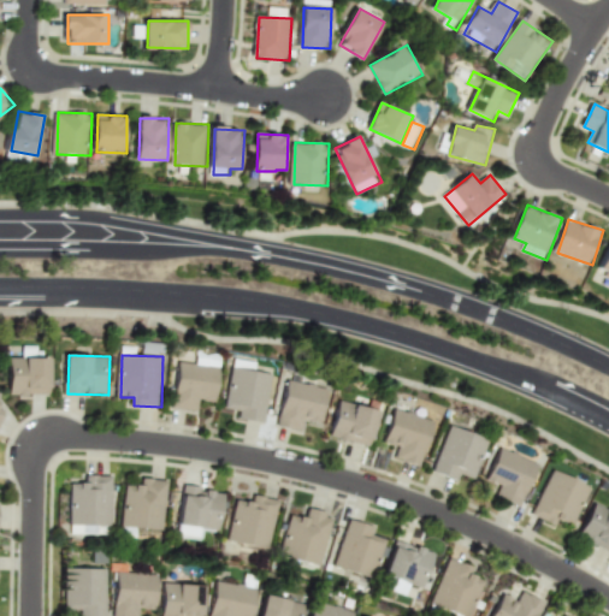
[(223,356),(199,355),(199,365),(223,366),(223,356)]
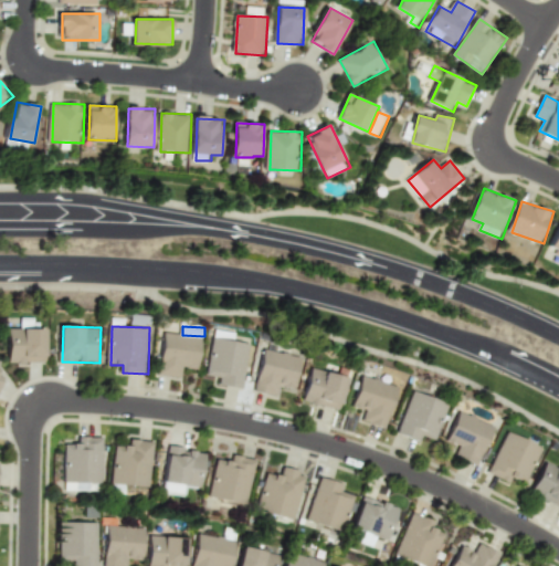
[(49,329),(11,328),(11,363),(49,364),(49,329)]
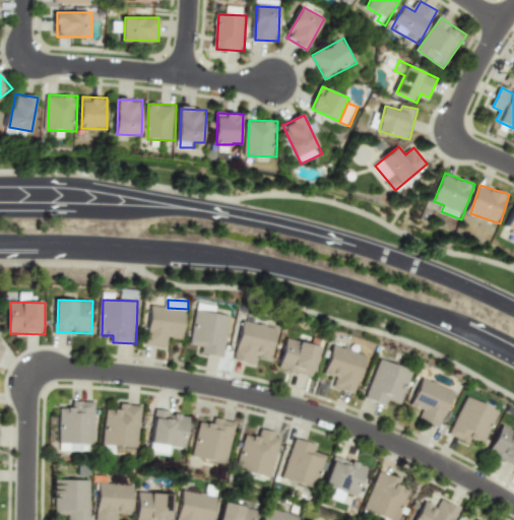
[(184,339),(187,310),(150,307),(147,345),(170,346),(171,338),(184,339)]
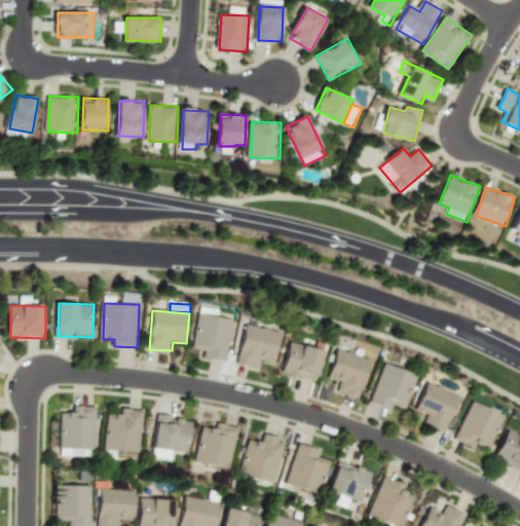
[(229,361),(234,320),(199,314),(195,349),(208,350),(207,358),(229,361)]
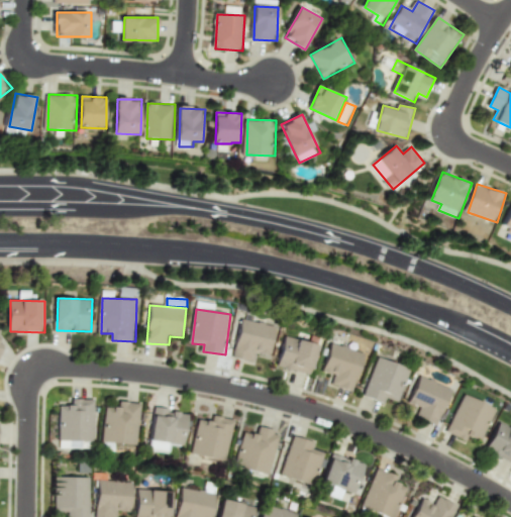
[(257,362),(259,352),(272,355),(278,325),(243,319),(235,357),(257,362)]
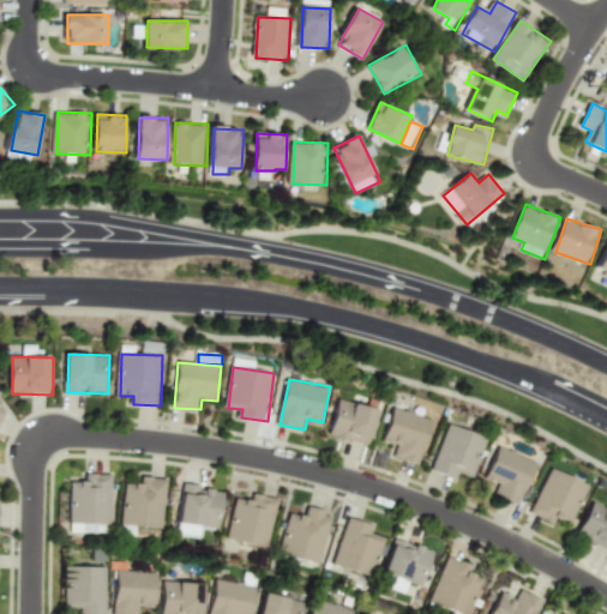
[(371,446),(380,410),(342,399),(331,435),(371,446)]
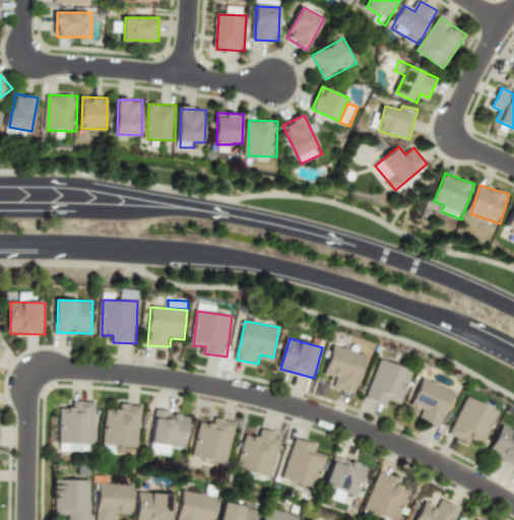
[(327,374),(339,377),(336,388),(359,393),(368,353),(334,345),(327,374)]
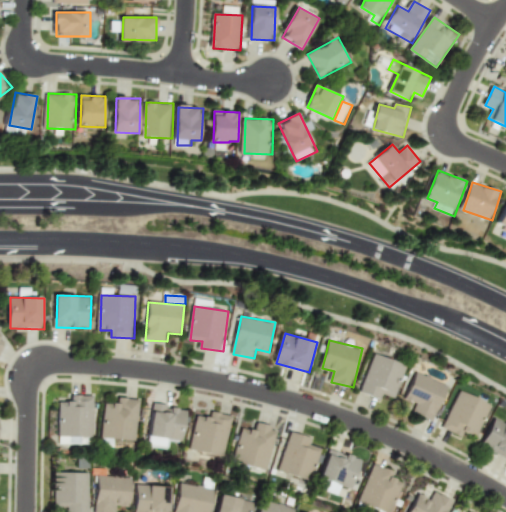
[(384,394),(398,398),(408,365),(375,354),(363,393),(382,399),(384,394)]
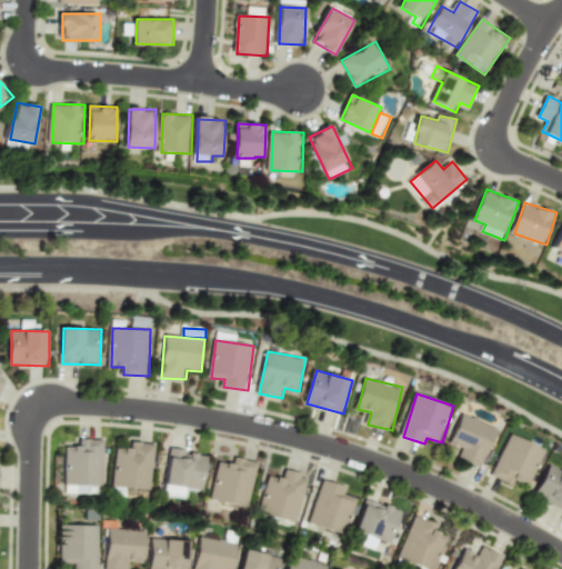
[(452,443),(464,449),(461,459),(484,468),(500,427),(463,412),(452,443)]
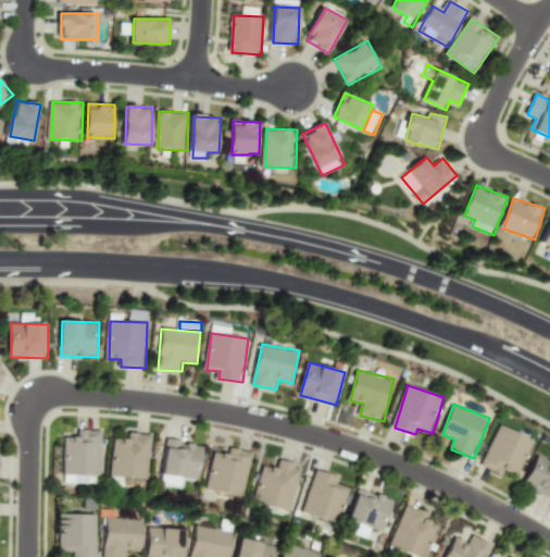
[(521,474),(536,440),(501,425),(484,466),(504,475),(507,469),(521,474)]
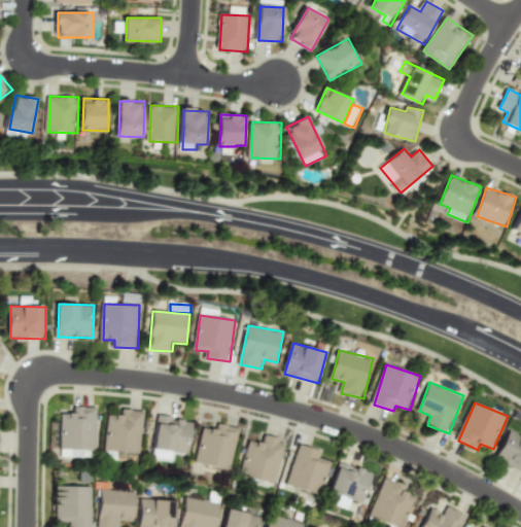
[(99,449),(99,407),(77,407),(77,414),(64,414),(63,448),(99,449)]
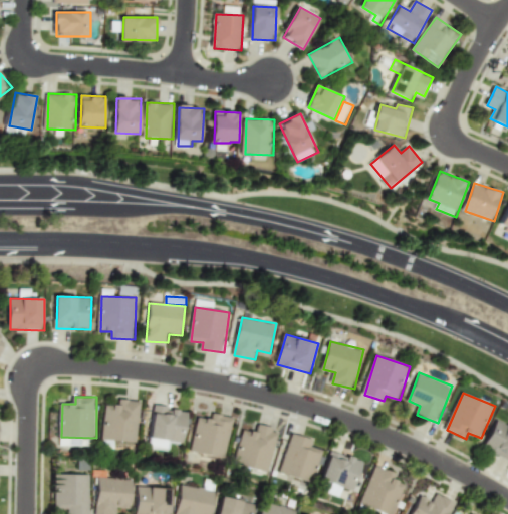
[(104,439),(139,442),(143,401),(121,399),(120,406),(107,404),(104,439)]
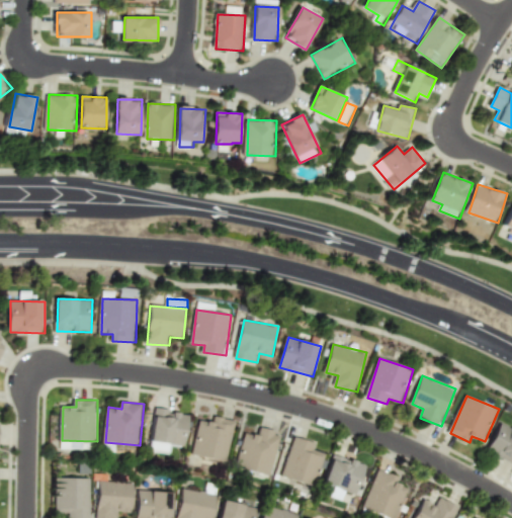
[(187,445),(191,415),(171,412),(172,409),(158,408),(154,441),(187,445)]
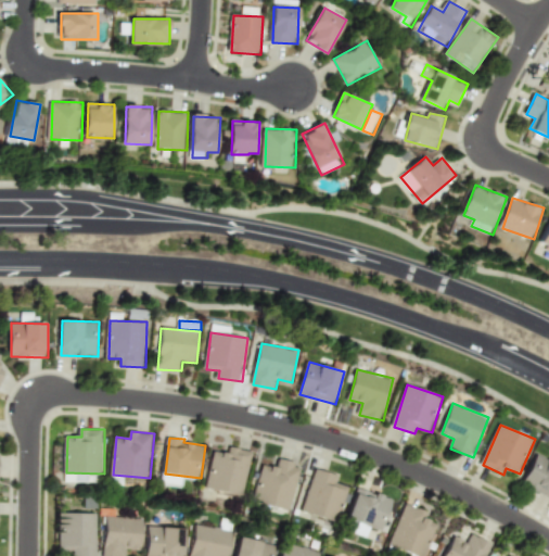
[(246,495),(254,451),(232,446),(231,452),(216,450),(209,489),(246,495)]
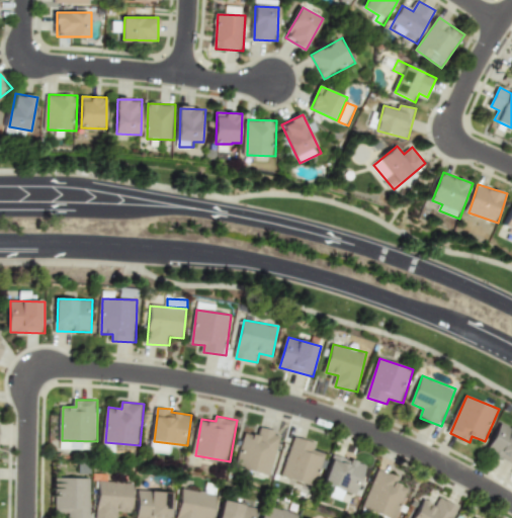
[(511,427),(502,422),(488,450),(511,463),(511,427)]
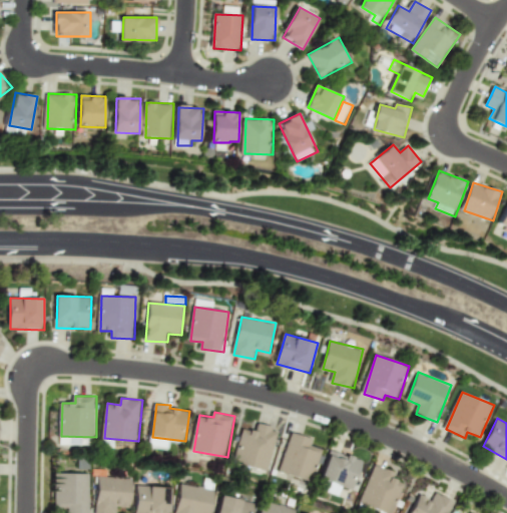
[(244,428),(236,463),(270,471),(281,429),(260,424),(259,431),(244,428)]
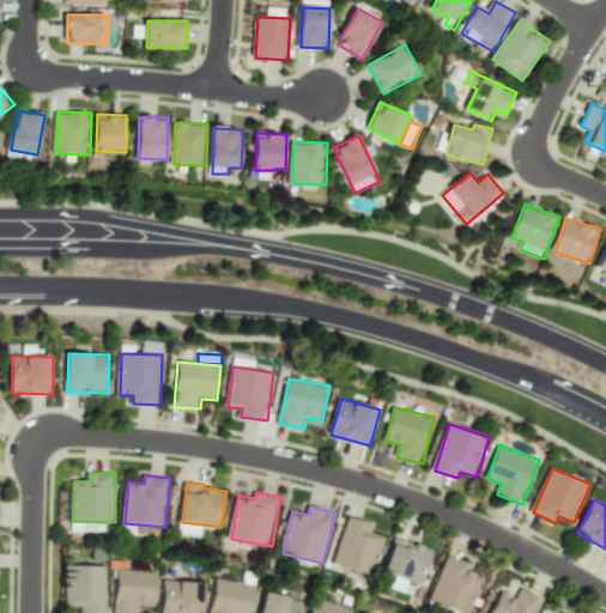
[(337,564),(376,576),(387,536),(373,532),(375,523),(350,516),(337,564)]
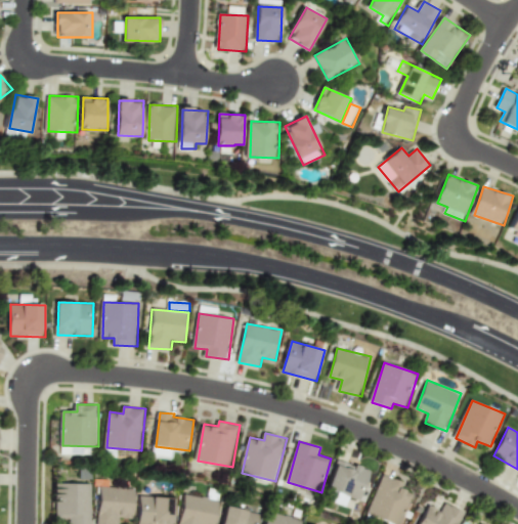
[(96,446),(63,447),(63,454),(89,454),(89,450),(96,450),(96,446)]
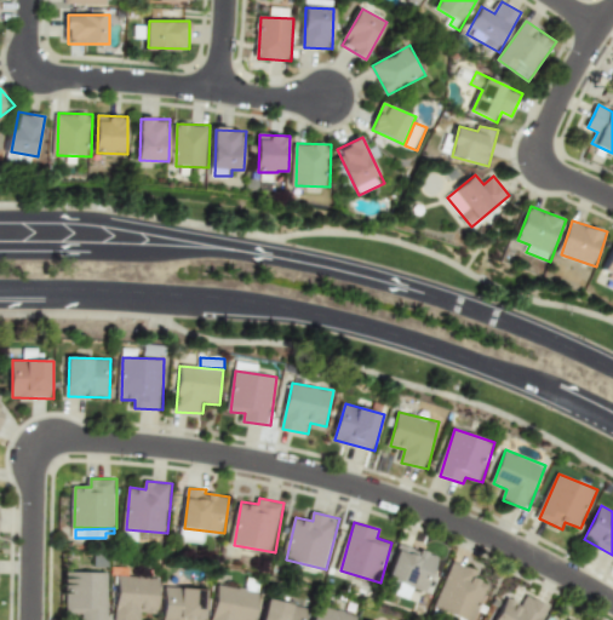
[(183,541),(208,543),(210,530),(184,529),(183,541)]
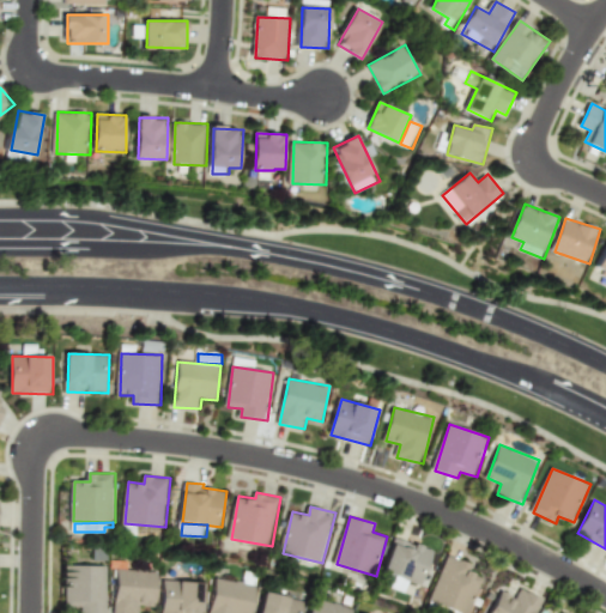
[(423,584),(435,551),(398,536),(386,571),(423,584)]
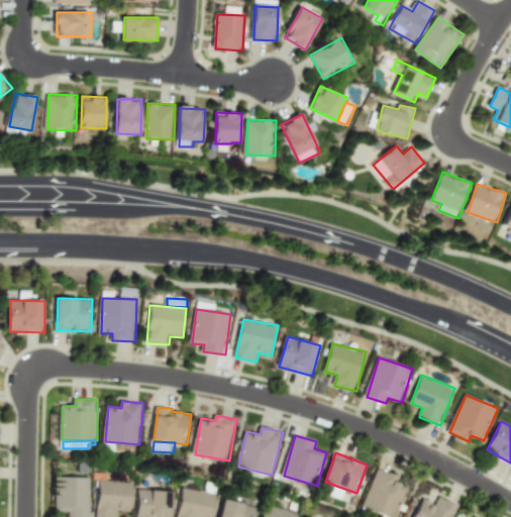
[(364,507),(389,516),(396,516),(409,487),(397,482),(400,476),(380,468),(364,507)]
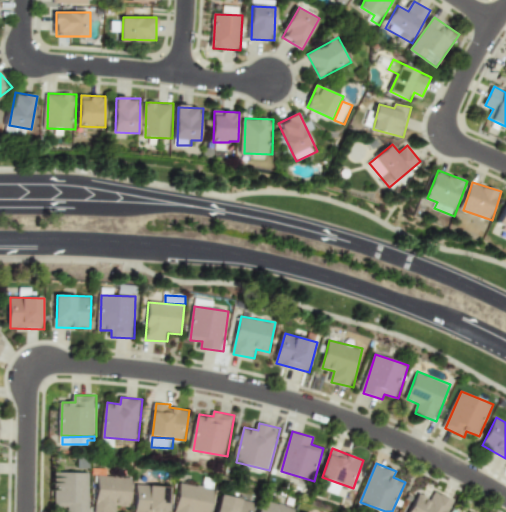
[(90,511),(91,472),(56,472),(56,507),(64,507),(64,511),(90,511)]
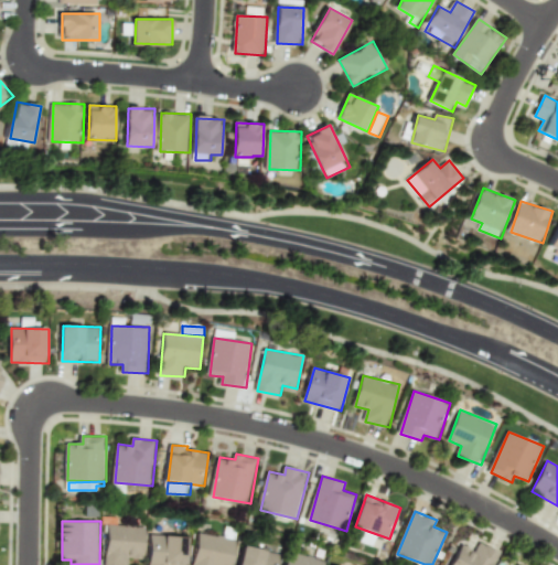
[(147,560),(148,526),(109,524),(107,564),(130,564),(131,558),(147,560)]
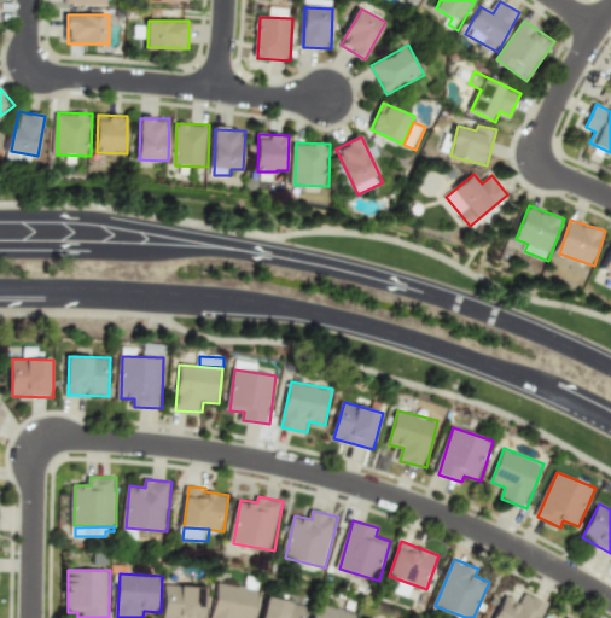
[(256,617),(261,589),(219,583),(213,617),(256,617)]
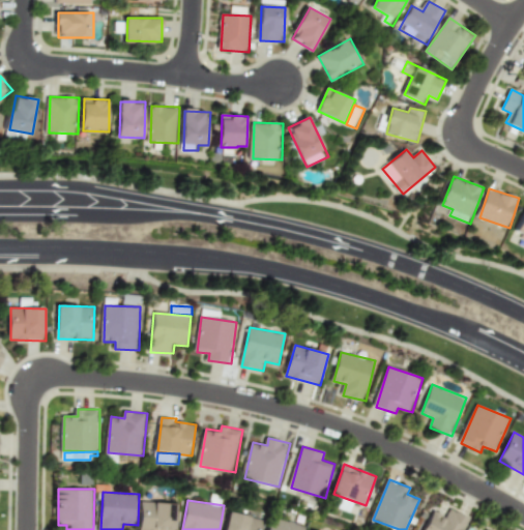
[(176,529),(177,503),(143,502),(141,529),(176,529)]
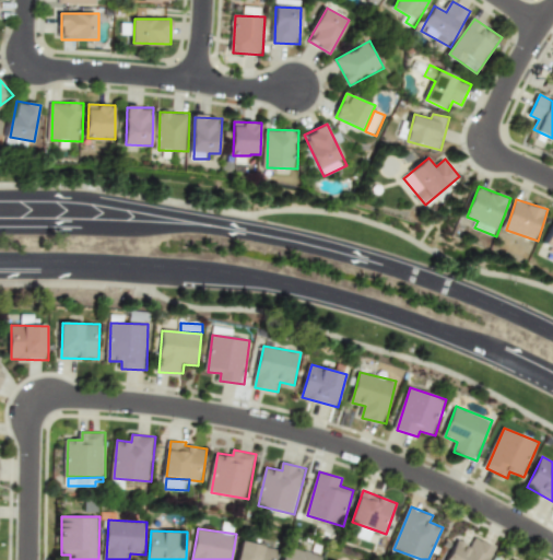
[(491,559),(498,548),(478,537),(472,547),(460,540),(448,559),(491,559)]
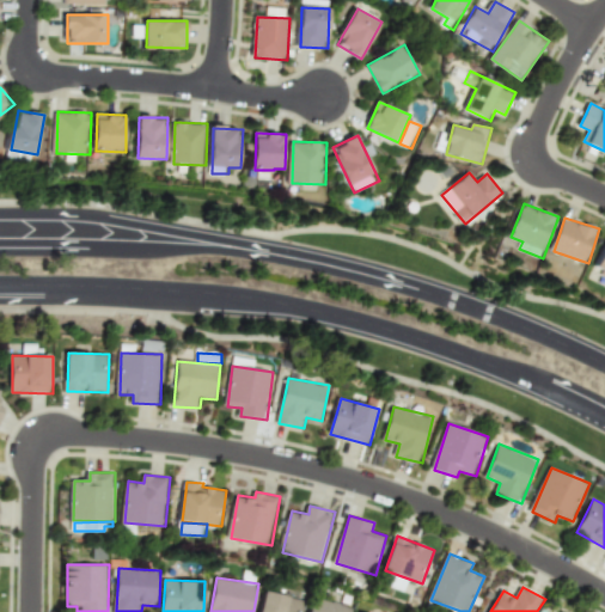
[(260,611),(303,611),(306,600),(266,591),(260,611)]
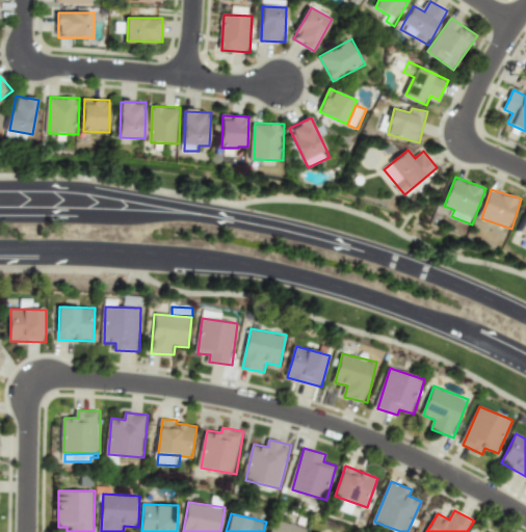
[(307,531),(309,529),(273,517),(269,531),(307,531)]
